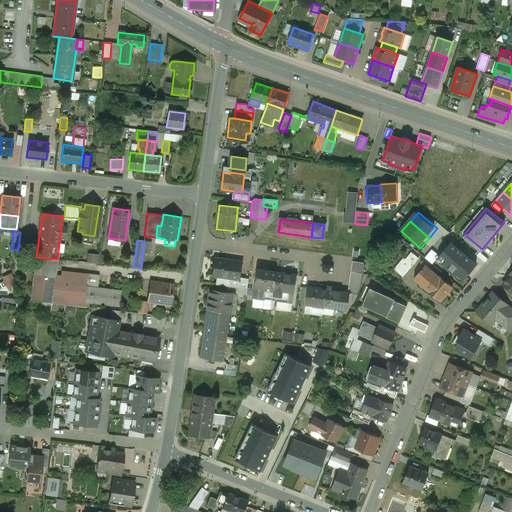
[(454,246),(448,253),(455,258),(460,252),(454,246)]
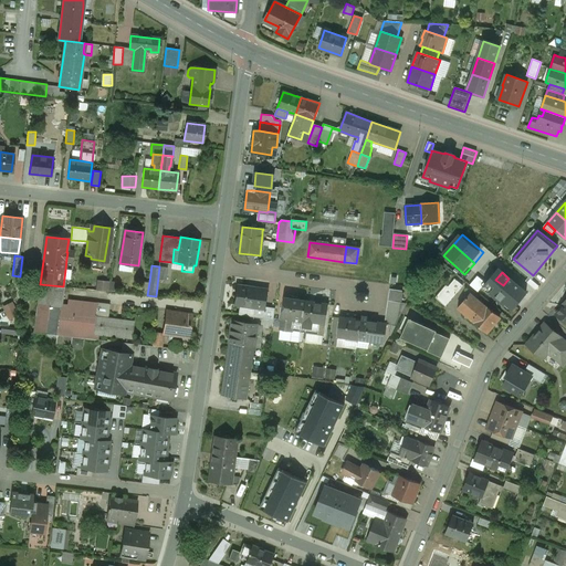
[(459,276),(449,289),(456,295),(465,282),(459,276)]
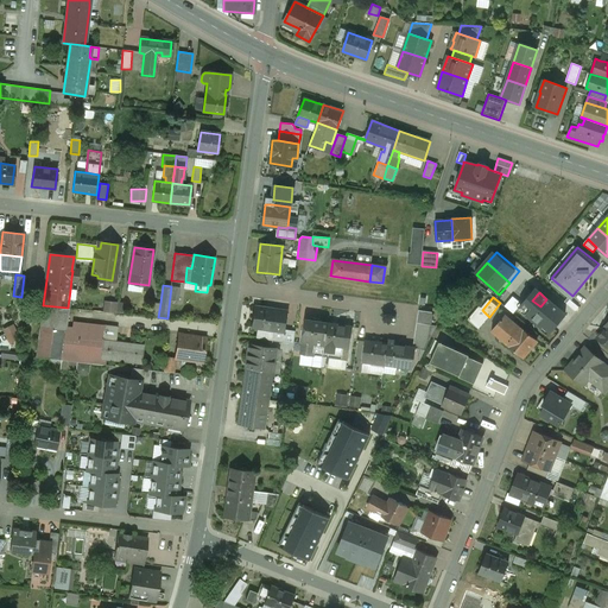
[(540,306),(531,317),(546,330),(562,311),(546,299),(540,306)]
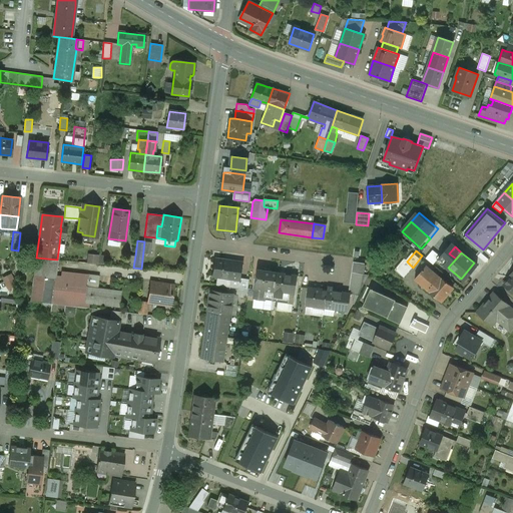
[(135,255),(126,254),(126,255),(127,255),(125,267),(133,268),(135,255)]
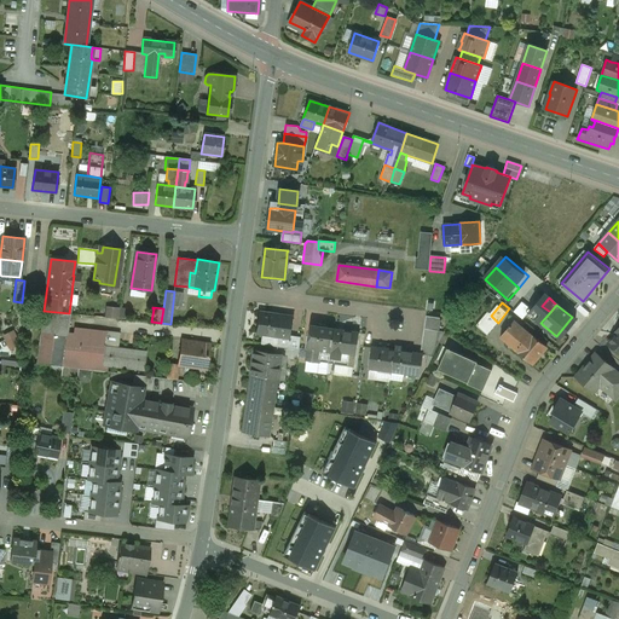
[(69,313),(44,311),(41,331),(67,334),(67,333),(69,313)]
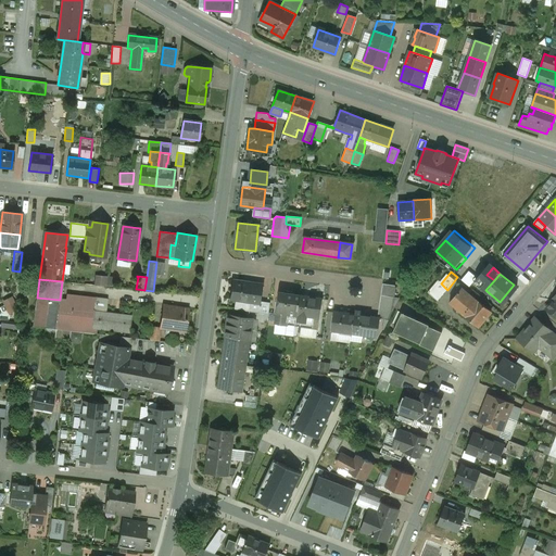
[(250,283),(232,281),(229,299),(248,301),(250,283)]
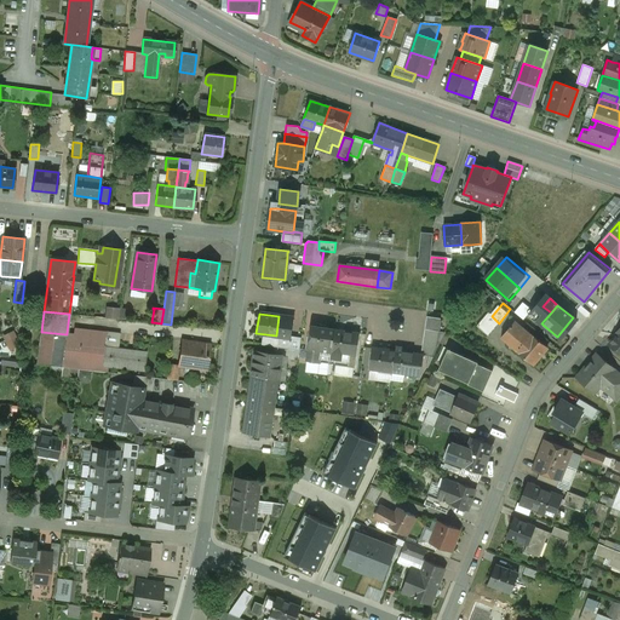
[(492,316),(488,314),(477,327),(488,336),(499,323),(492,316)]
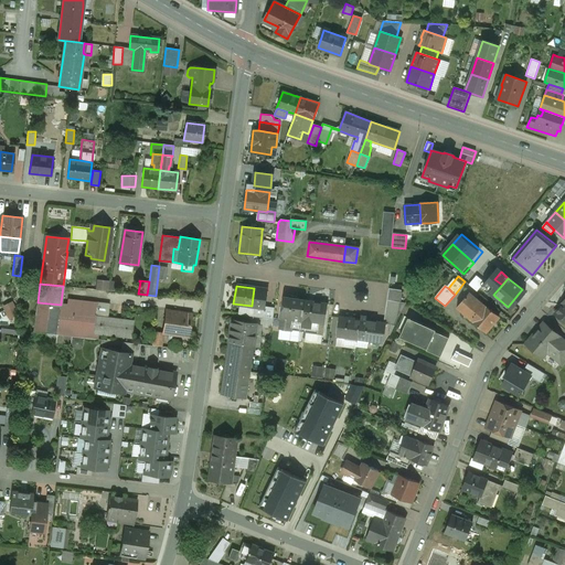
[(267,290),(254,288),(252,306),(255,307),(265,308),(265,307),(267,290)]
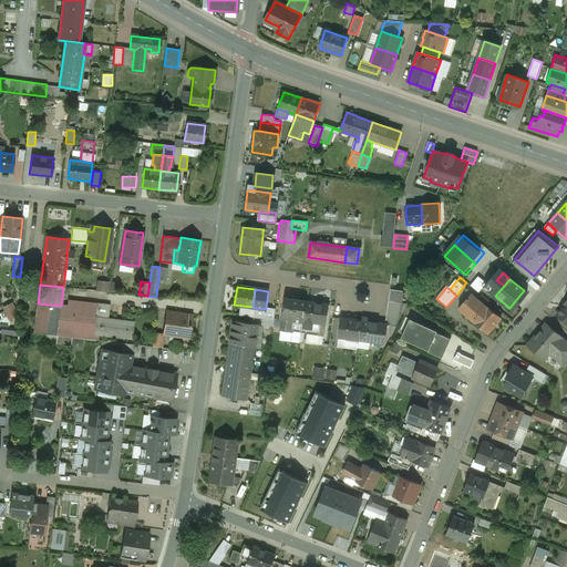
[(390,290),(389,301),(401,303),(403,291),(390,290)]
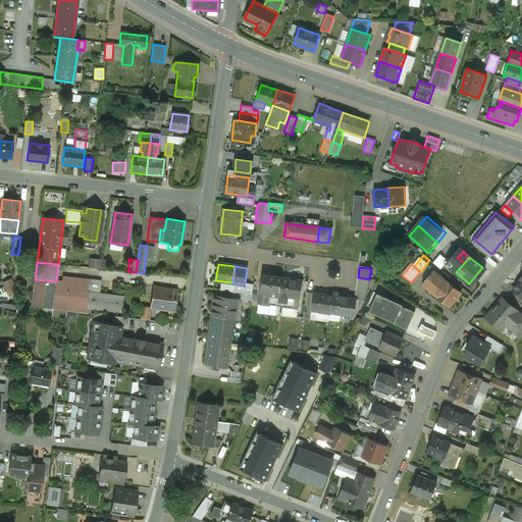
[(447,282),(433,271),(421,284),(435,296),(434,296),(449,308),(461,293),(447,281),(447,282)]
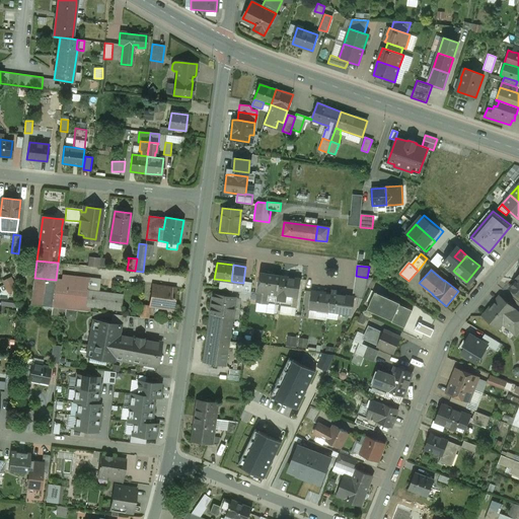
[(280,277),(261,274),(257,302),(276,304),(280,277)]
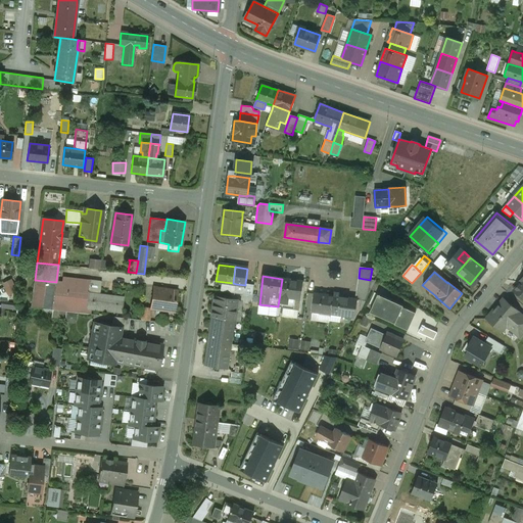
[(522,276),(519,281),(521,282),(514,291),(522,298),(522,276)]
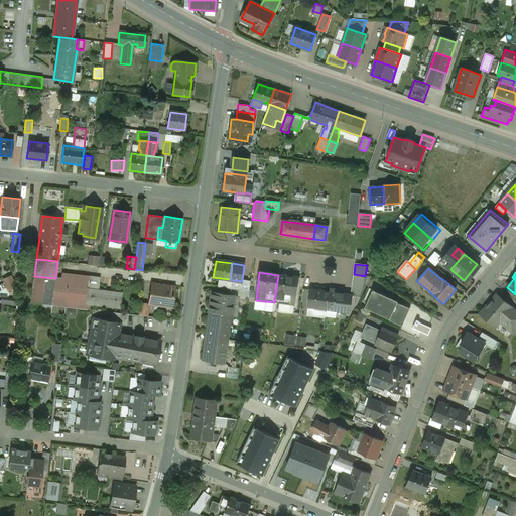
[(88,276),(62,273),(61,278),(55,277),(55,278),(34,276),(31,296),(51,299),(51,305),(52,305),(65,306),(66,300),(85,303),(87,290),(88,276)]
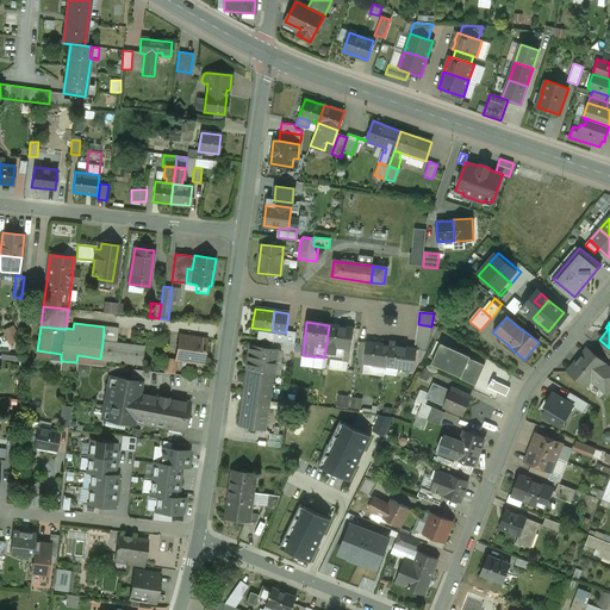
[(10,343),(20,337),(14,324),(4,330),(10,343)]
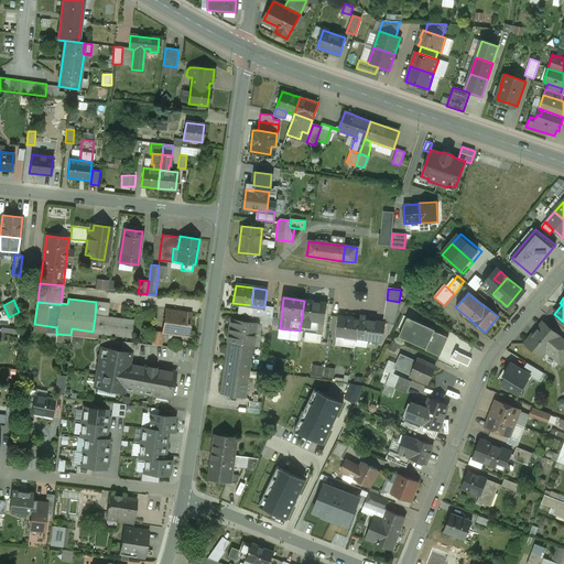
[(399,302),(387,300),(386,307),(401,310),(404,303),(399,302)]
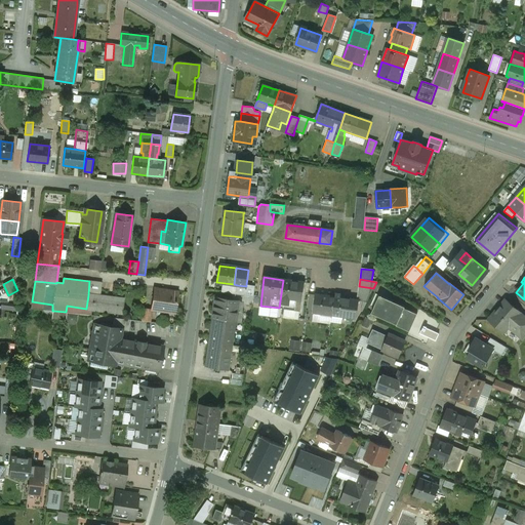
[(298,282),(283,280),(279,308),(294,310),(298,282)]
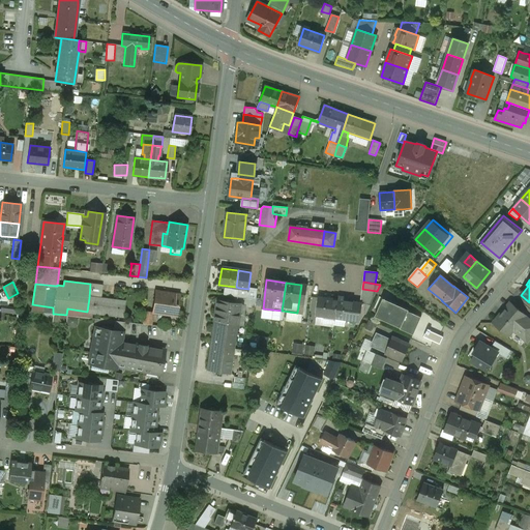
[(101,285),(90,284),(89,298),(99,299),(101,285)]
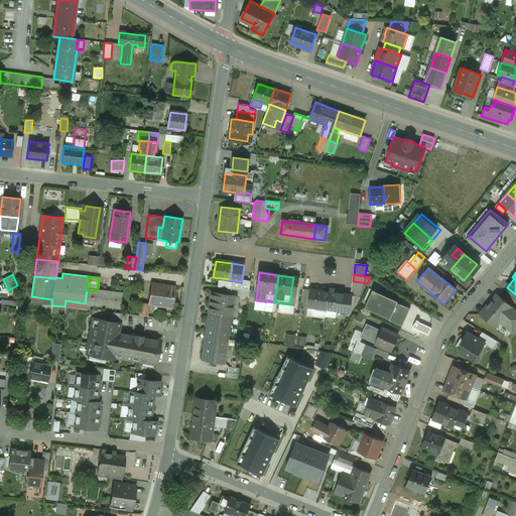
[(293,277),(289,304),(295,305),(299,278),(293,277)]
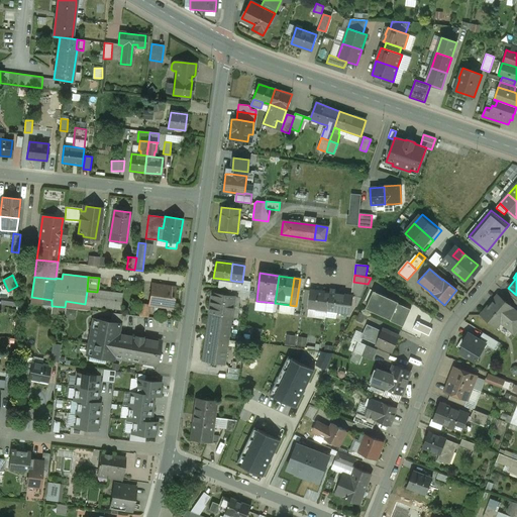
[(242,282),(233,281),(231,290),(249,293),(251,282),(242,281),(242,282)]
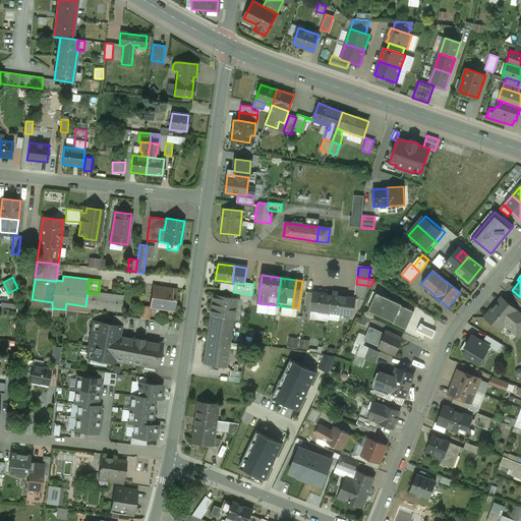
[(370,286),(356,284),(354,293),(365,295),(370,286)]
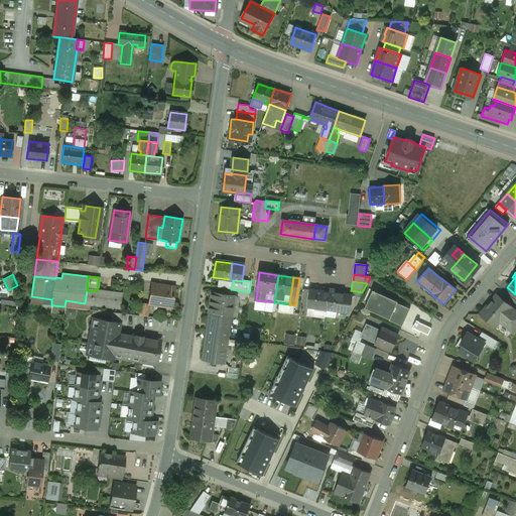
[(174,287),(151,284),(148,304),(171,307),(174,287)]
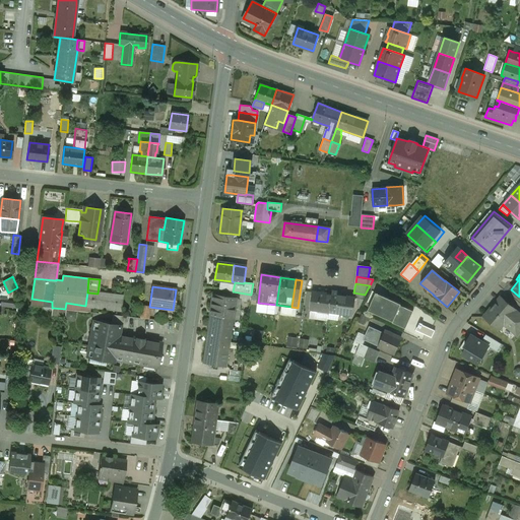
[(98,294),(87,293),(85,306),(89,306),(120,309),(121,297),(98,294)]
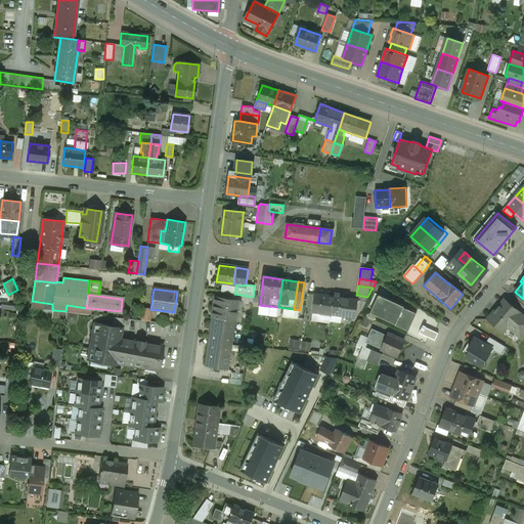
[(334,297),(315,295),(313,311),(332,313),(334,297)]
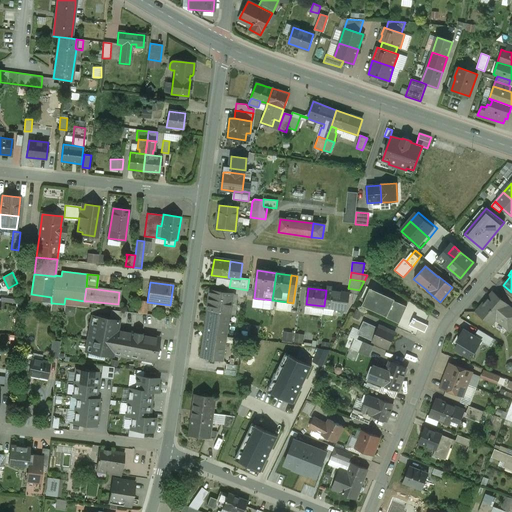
[(395,299),(370,288),(362,306),(387,317),(387,315),(400,321),(407,306),(394,301),(395,299)]
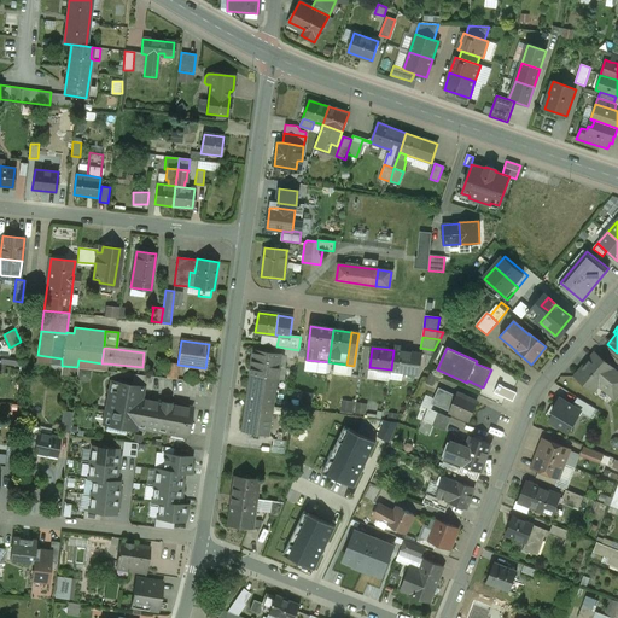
[(281,355),(252,350),(251,360),(250,360),(250,363),(250,365),(249,375),(278,379),(281,355)]
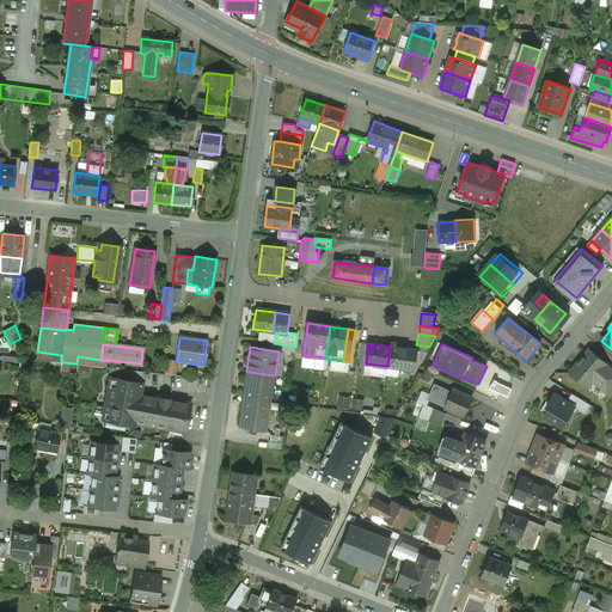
[(390,347),(387,366),(387,367),(407,369),(409,349),(390,347)]
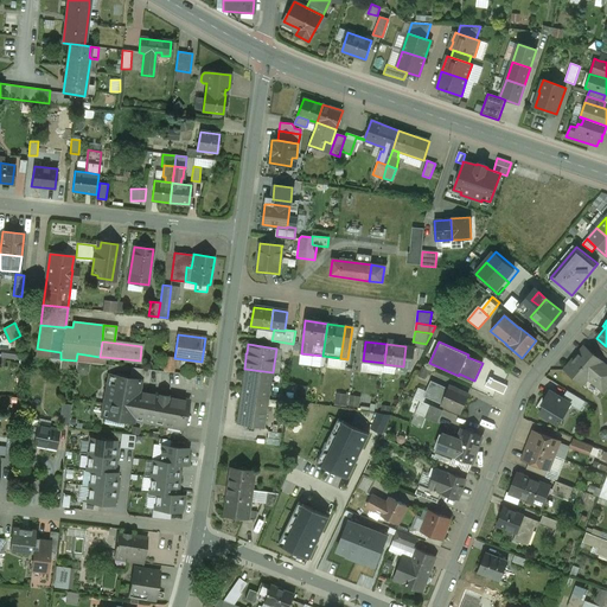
[(413,347),(406,346),(403,366),(413,368),(415,349),(415,347),(413,347)]
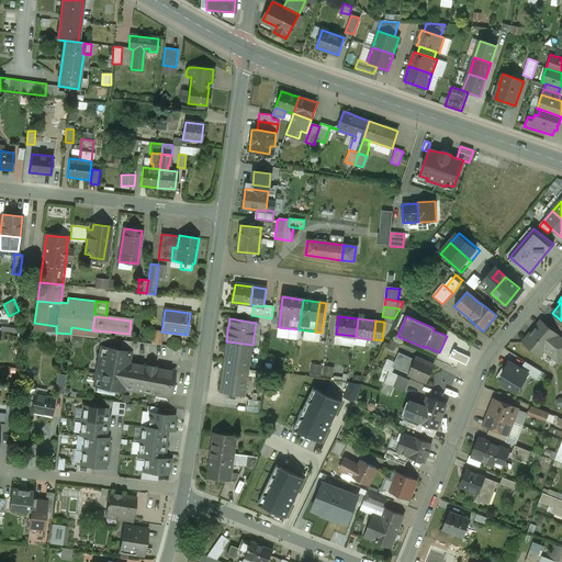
[(557,335),(541,322),(523,343),(539,357),(544,350),(558,361),(561,356),(561,340),(557,336),(557,335)]
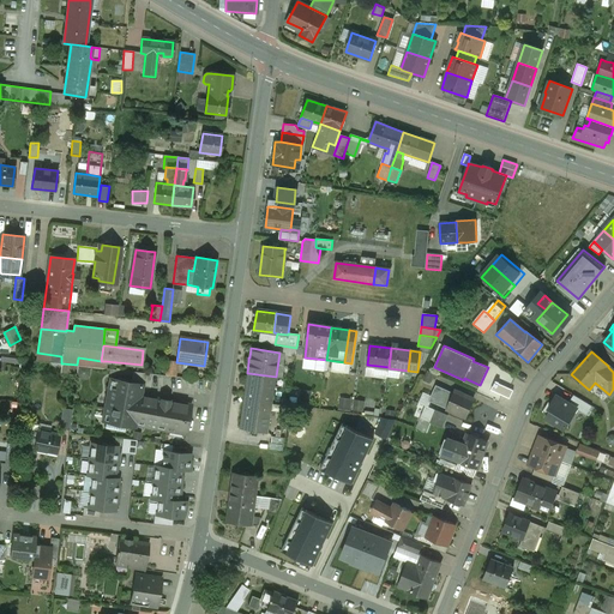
[(77,365),(62,363),(61,372),(76,374),(77,365)]
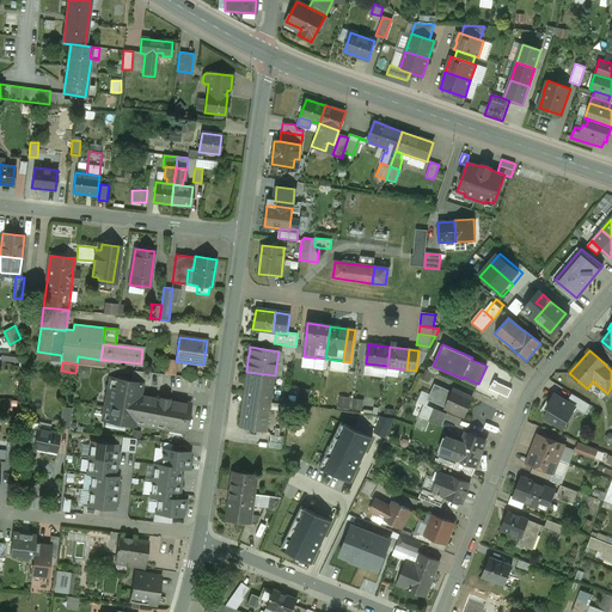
[(427,369),(424,379),(433,381),(435,372),(427,369)]
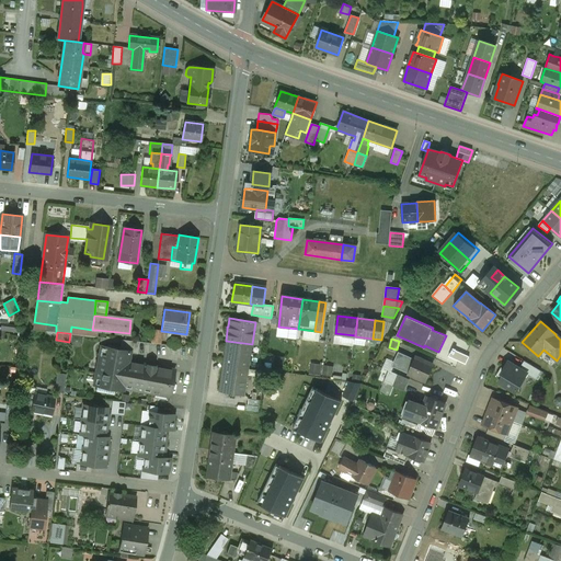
[(139,342),(122,340),(119,350),(130,352),(129,353),(137,354),(139,342)]
